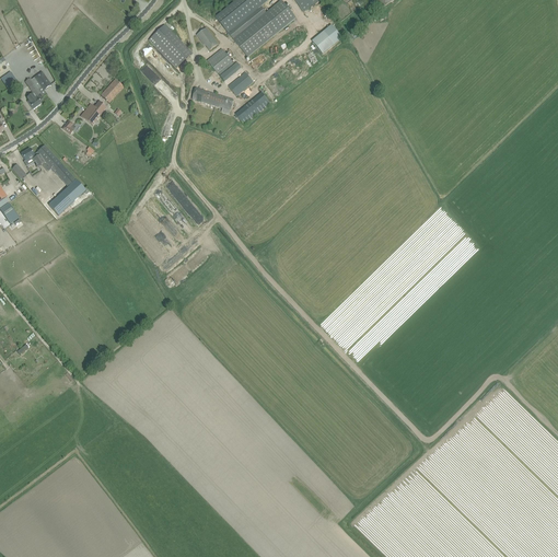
[(232,0),(213,15),(225,31),(245,55),(267,37),(293,15),(281,0),(276,0),(264,10),(258,3),(263,0),(232,0)]
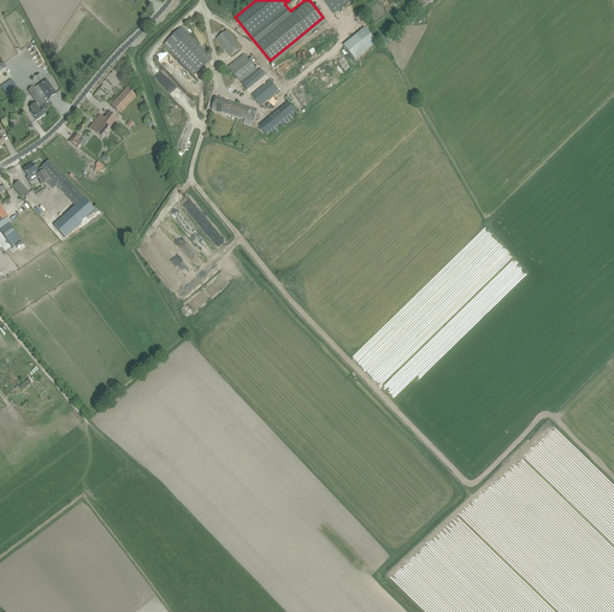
[(323,0),(331,12),(348,0),(323,0)]
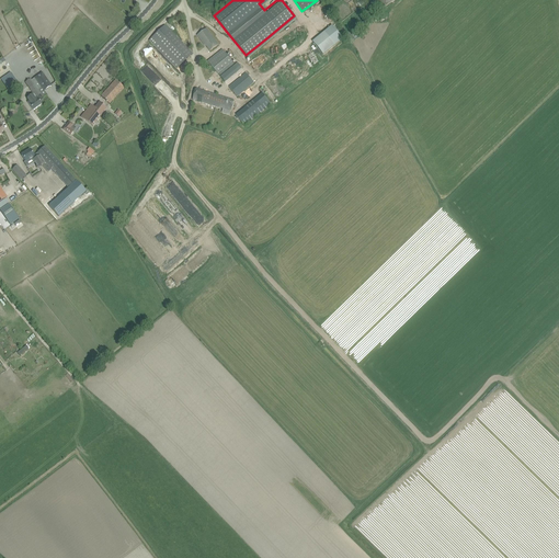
[(190,50),(162,22),(147,37),(174,65),(190,50)]
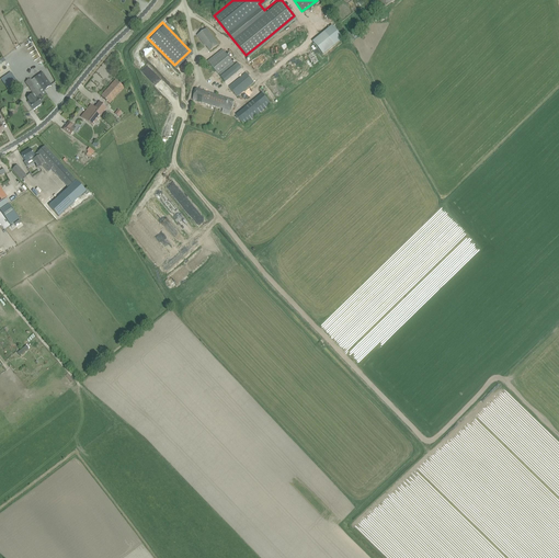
[(212,36),(205,25),(195,33),(203,43),(212,36)]
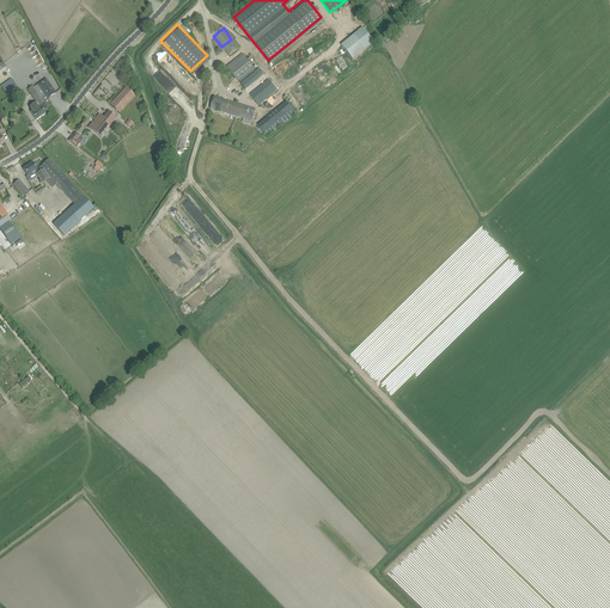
[(290,104),(364,47),(352,32),(279,90),(285,98),(257,121),(266,131),(294,109),(290,104)]
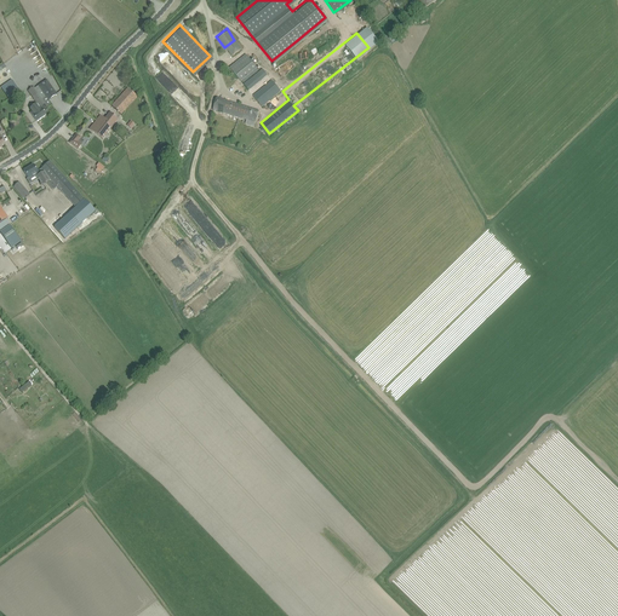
[(241,81),(257,68),(244,51),(228,64),(241,81)]
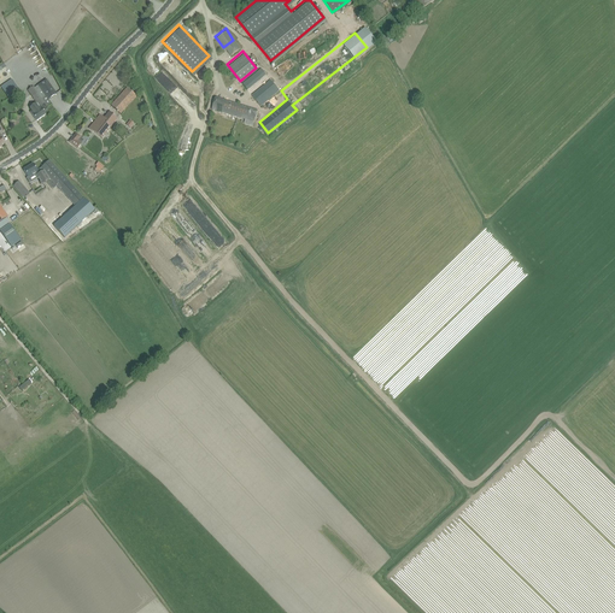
[(44,76),(35,82),(45,96),(46,96),(53,92),(44,76)]
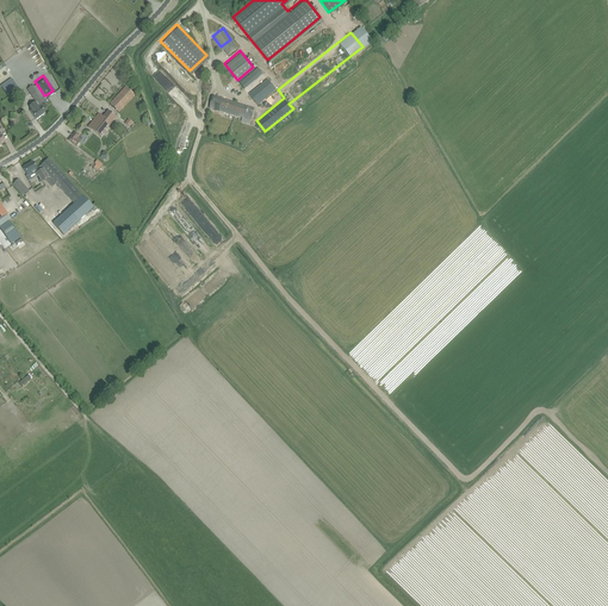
[(247,92),(255,102),(274,87),(265,76),(247,92)]
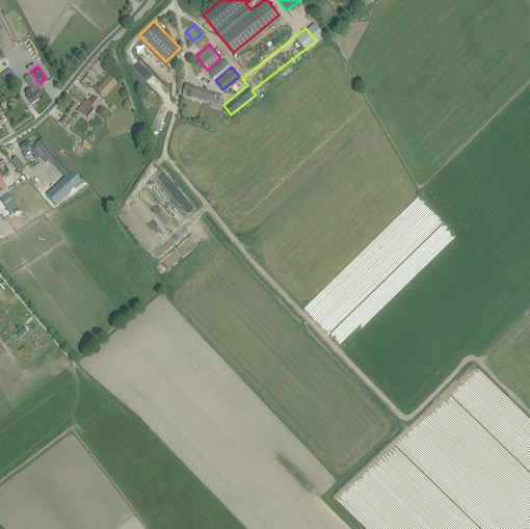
[(27,72),(22,75),(29,86),(23,90),(25,93),(24,94),(27,98),(29,102),(37,96),(35,94),(38,91),(37,89),(43,86),(40,83),(38,83),(30,71),(27,73),(27,72)]
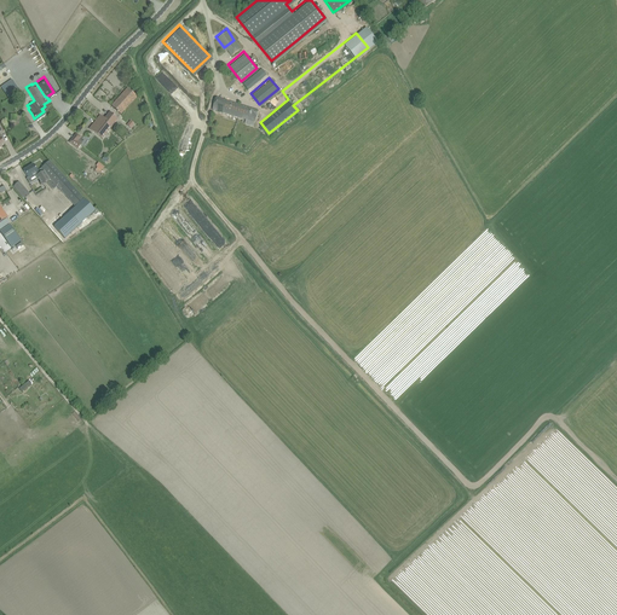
[(109,103),(114,106),(117,110),(134,93),(126,85),(109,103)]
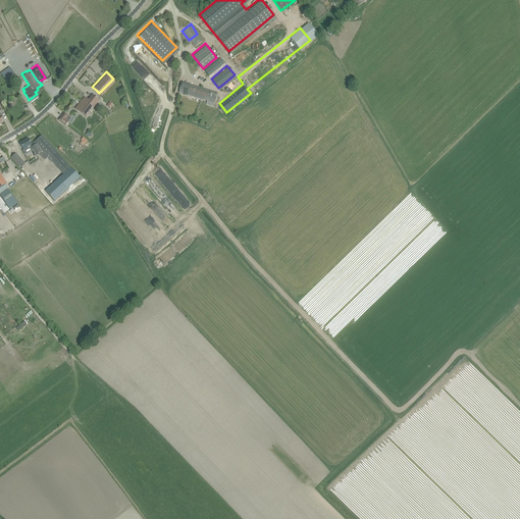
[(151,75),(147,80),(157,90),(161,86),(151,75)]
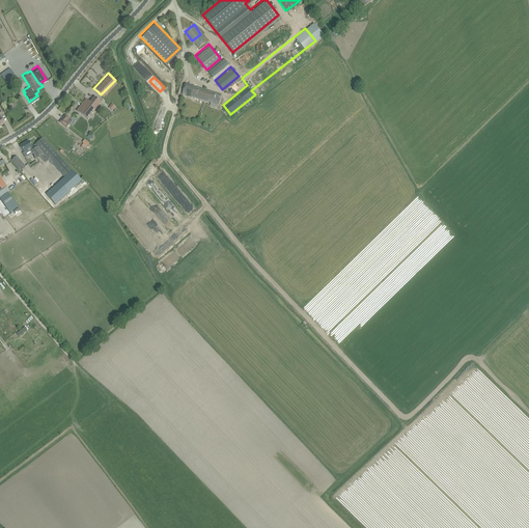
[(205,99),(217,102),(220,93),(195,85),(194,86),(184,82),(181,91),(205,100),(205,99)]
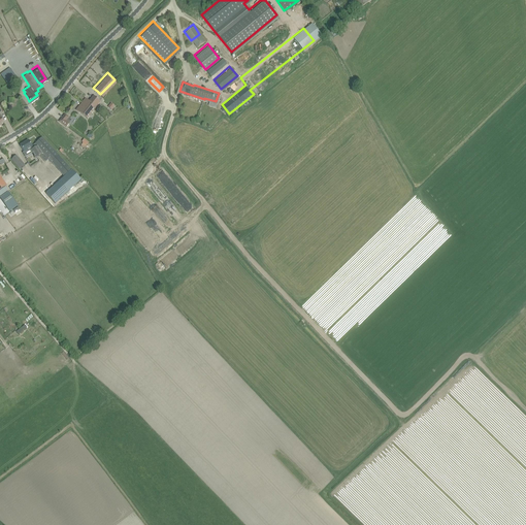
[(84,96),(79,100),(85,103),(86,101),(93,106),(98,99),(91,94),(87,99),(84,96)]
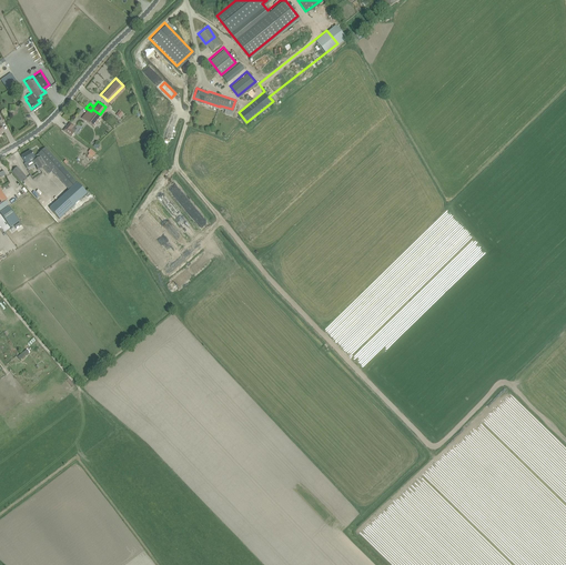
[(91,111),(86,108),(80,115),(91,124),(100,114),(92,109),(91,111)]
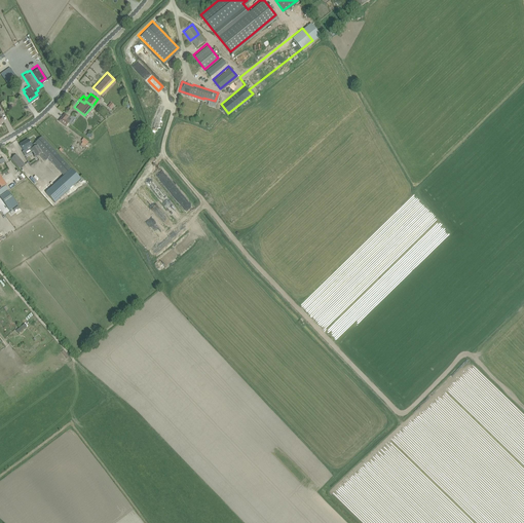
[(63,111),(57,118),(64,124),(67,120),(64,117),(66,114),(63,111)]
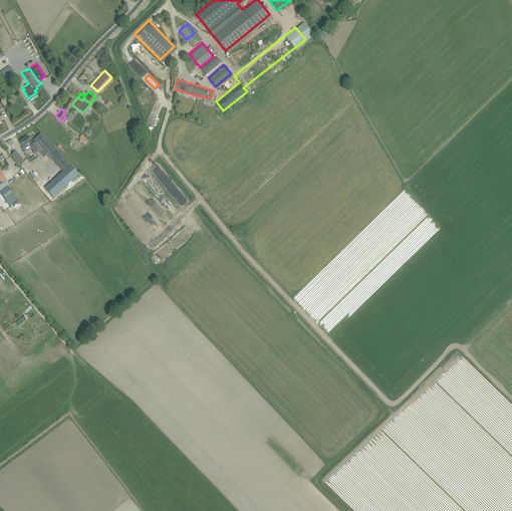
[(39,147),(36,142),(60,169),(67,163),(39,131),(32,138),(28,140),(25,135),(18,139),(24,150),(28,147),(27,146),(28,145),(32,152),(39,147)]
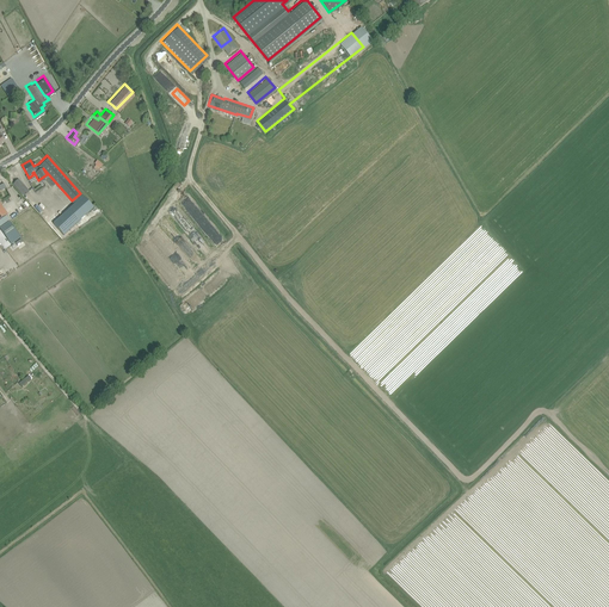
[(11,181),(22,192),(26,187),(16,175),(11,181)]
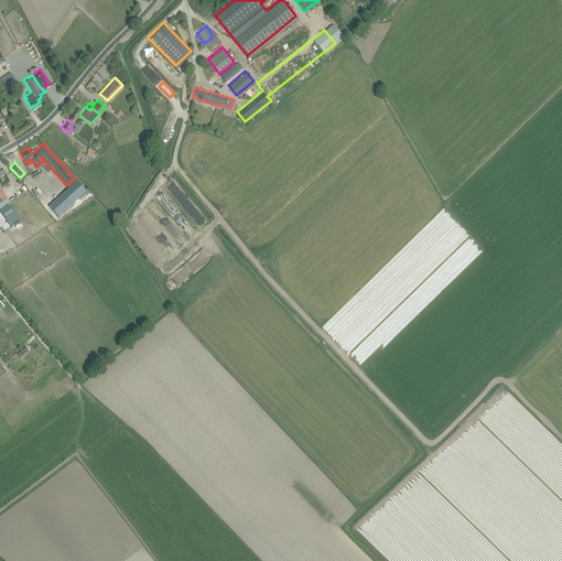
[(75,177),(47,204),(56,215),(63,208),(69,203),(85,189),(75,177)]
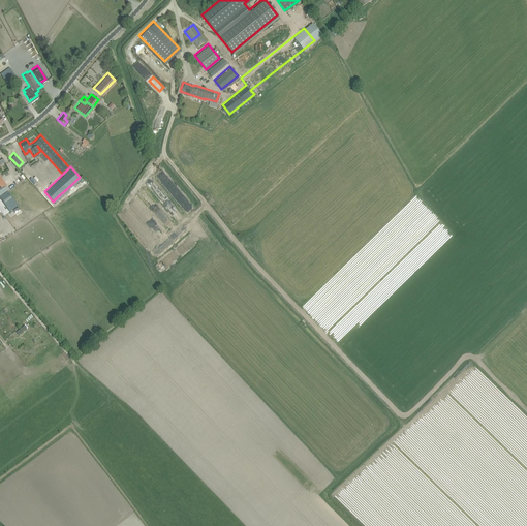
[(183,212),(191,205),(190,203),(160,166),(153,172),(156,176),(157,177),(160,181),(162,186),(162,188),(158,184),(158,194),(153,195),(159,195),(160,194),(161,195),(164,195),(165,198),(168,198),(168,200),(172,205),(173,207),(174,209),(174,214),(175,215),(178,212),(183,212)]
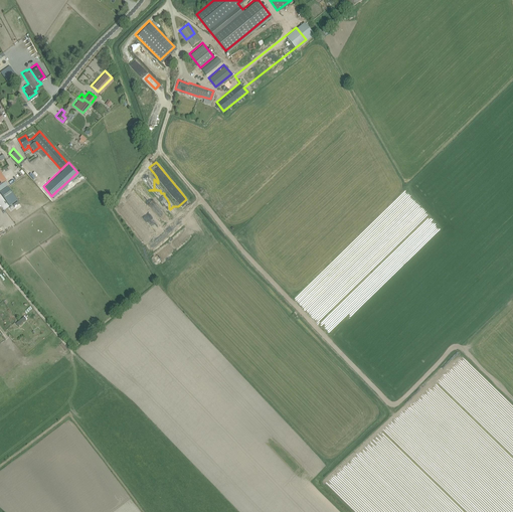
[(18,192),(14,187),(12,188),(8,182),(0,188),(8,199),(18,192)]
